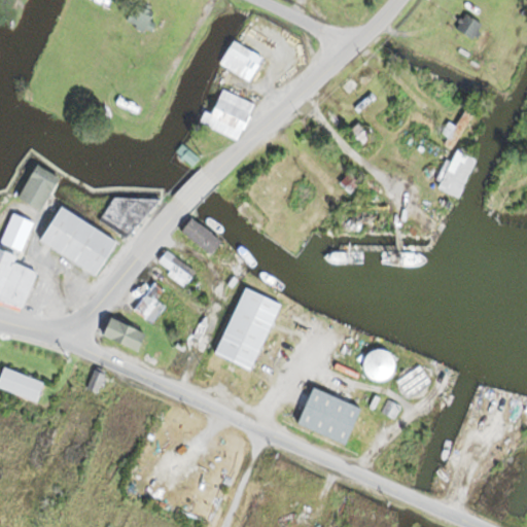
[(113,1),(110,0),(83,0),(110,8),(113,1)]
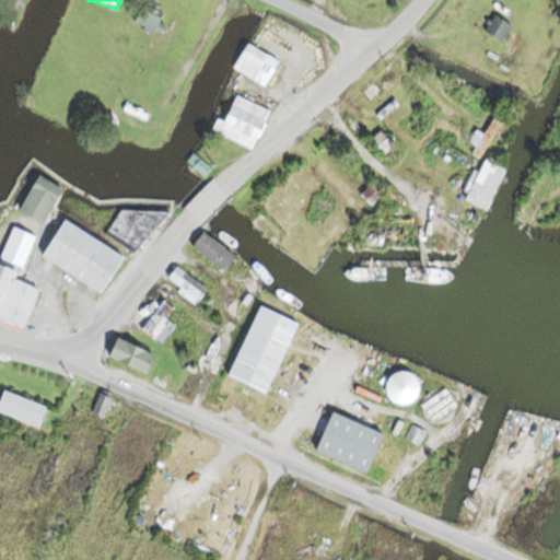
[(165,16),(146,6),(137,21),(156,32),(165,16)]
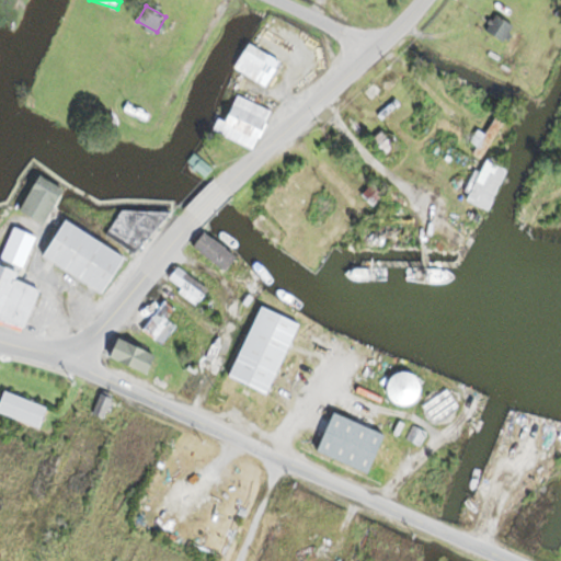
[(506,41),(513,23),(494,15),(488,32),(506,41)]
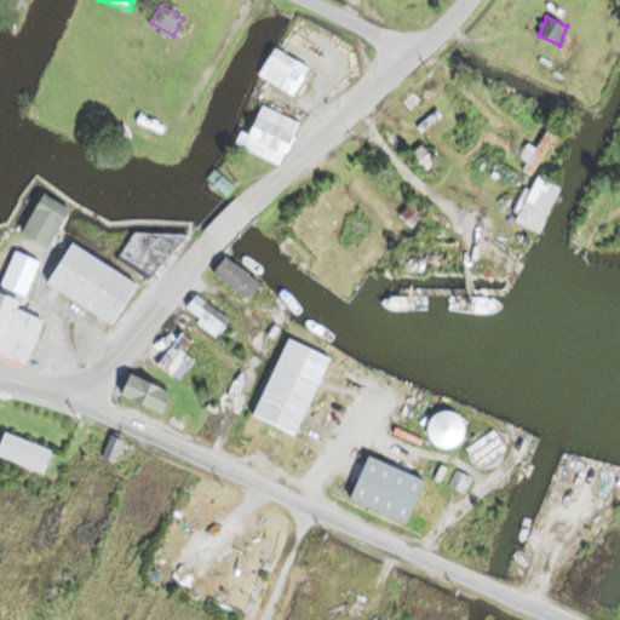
[(309,69),(274,47),(258,73),(293,95),(309,69)]
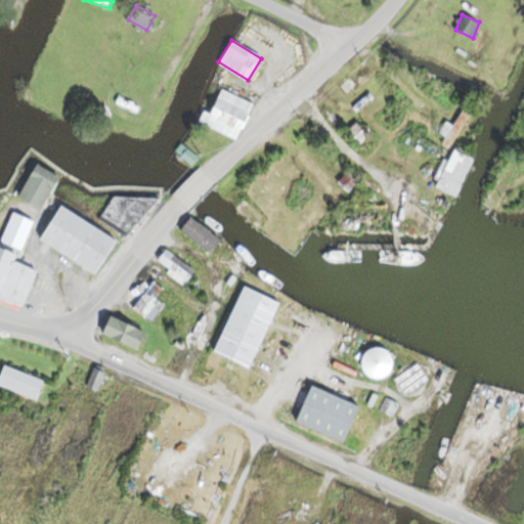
[(252,102),(221,87),(213,103),(244,120),(252,102)]
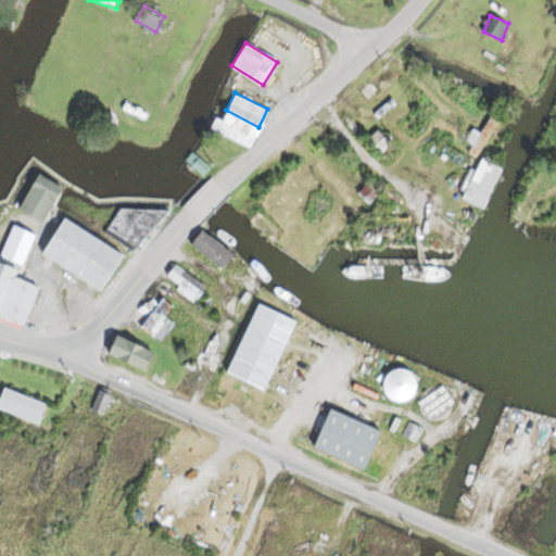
[(498,122),(492,117),(468,149),(475,153),(498,122)]
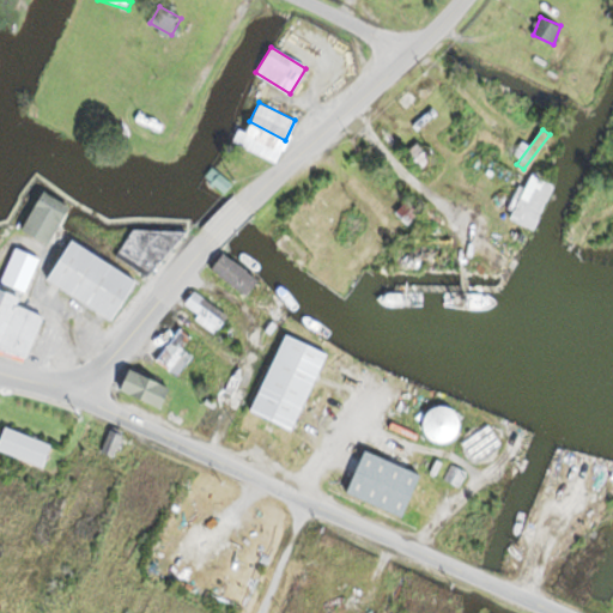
[(431,158),(416,141),(402,153),(418,170),(431,158)]
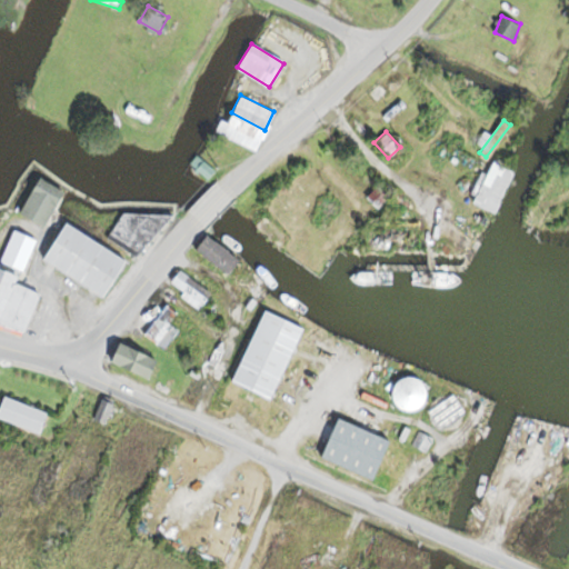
[(379,205),(386,196),(376,187),(369,195),(379,205)]
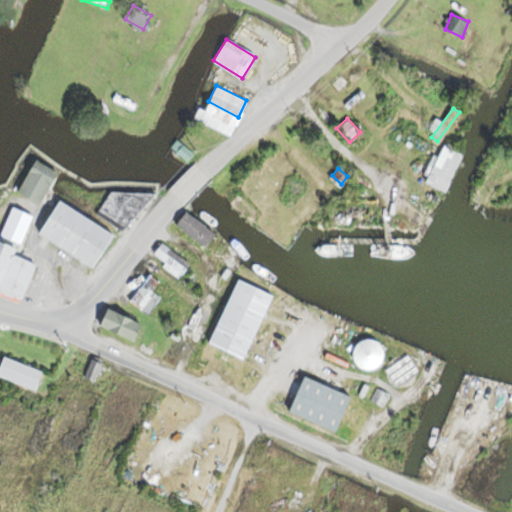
[(153,191),(103,190),(102,222),(133,223),(134,205),(152,206),(153,191)]
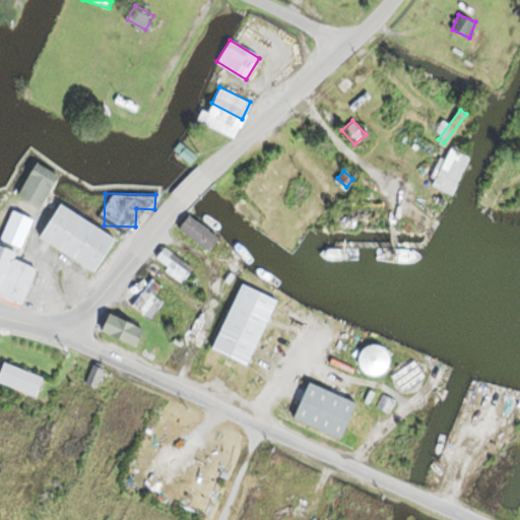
[(115,237),(58,203),(38,237),(94,271),(115,237)]
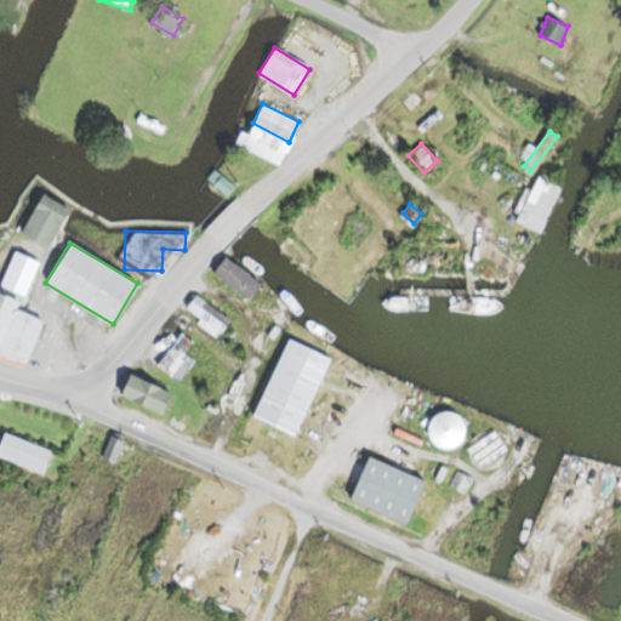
[(0,354),(26,365),(43,318),(20,309),(38,260),(13,250),(0,285),(0,354)]
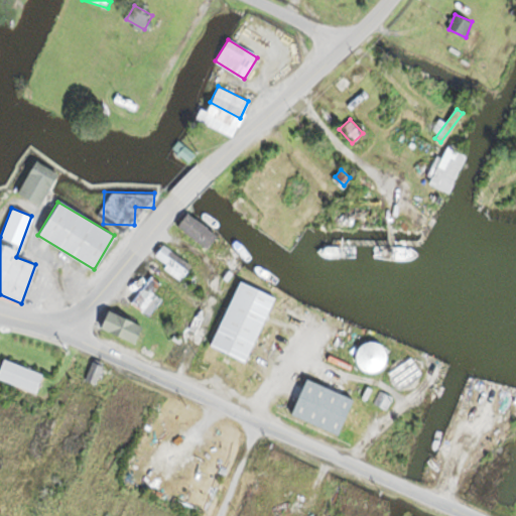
[(206,249),(216,236),(186,212),(176,226),(206,249)]
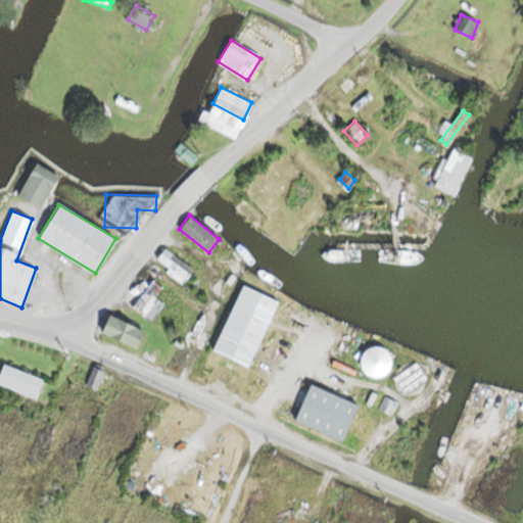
[(183,283),(193,269),(163,247),(153,262),(183,283)]
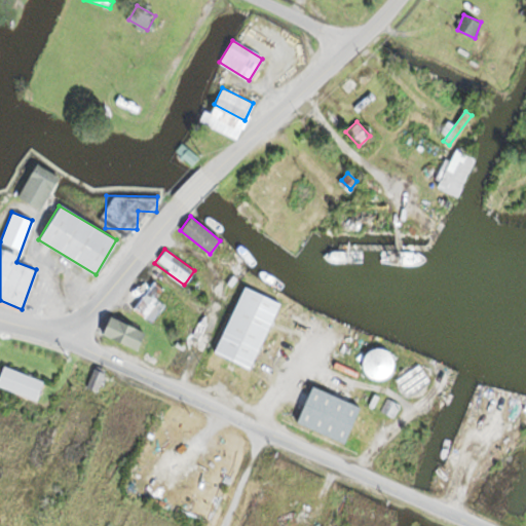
[(164,305),(155,297),(162,290),(154,282),(132,304),(149,322),(164,305)]
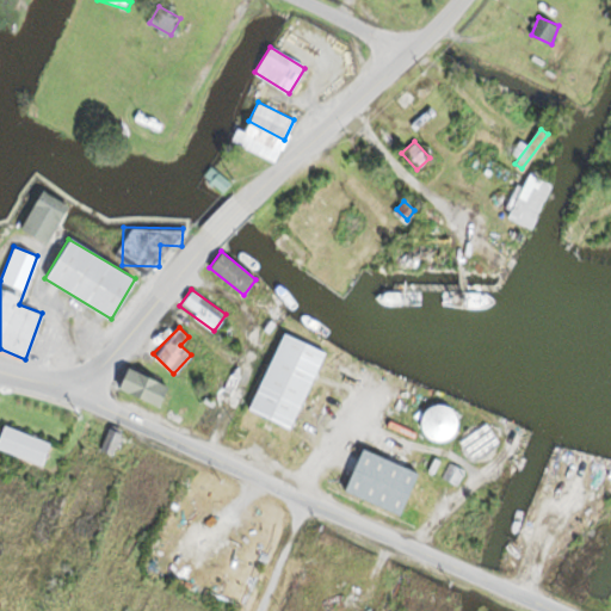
[(117,388),(158,406),(168,384),(127,365),(117,388)]
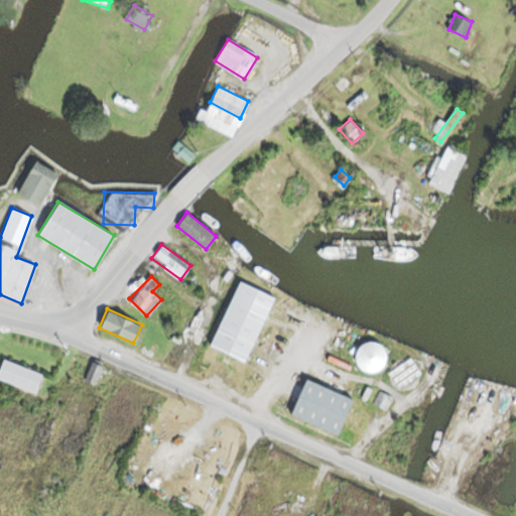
[(386,351),(368,339),(353,362),(371,374),(386,351)]
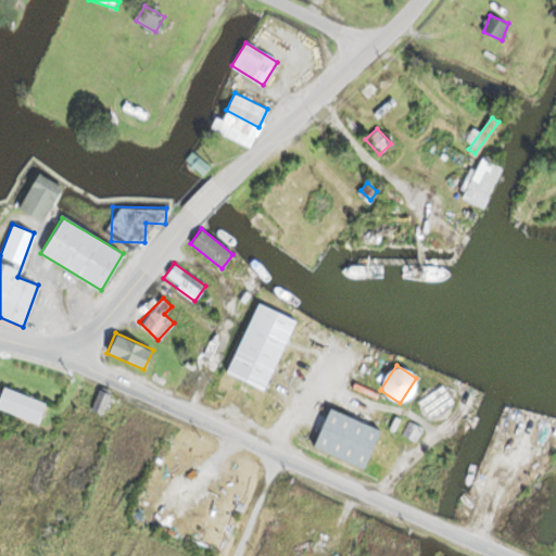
[(46,403),(2,386),(0,391),(0,407),(37,424),(46,403)]
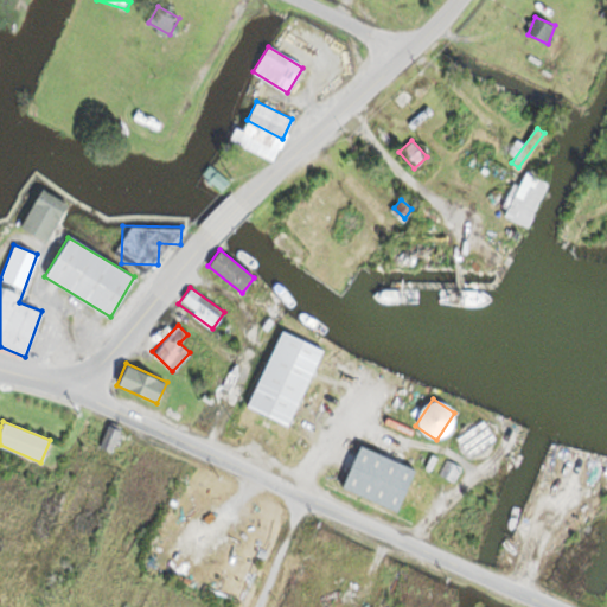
[(457,435),(466,452),(492,438),(483,421),(457,435)]
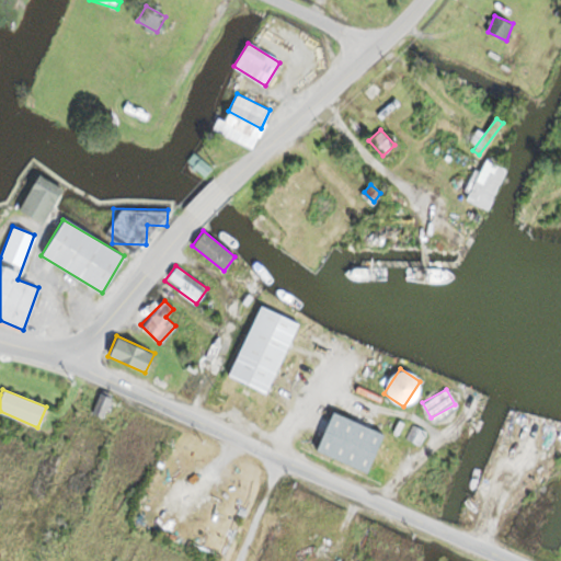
[(112,397),(99,392),(91,412),(105,418),(112,397)]
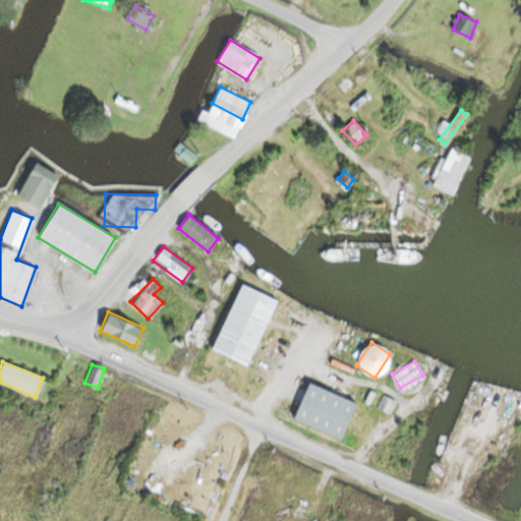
[(340,439),(355,402),(307,382),(292,418),(340,439)]
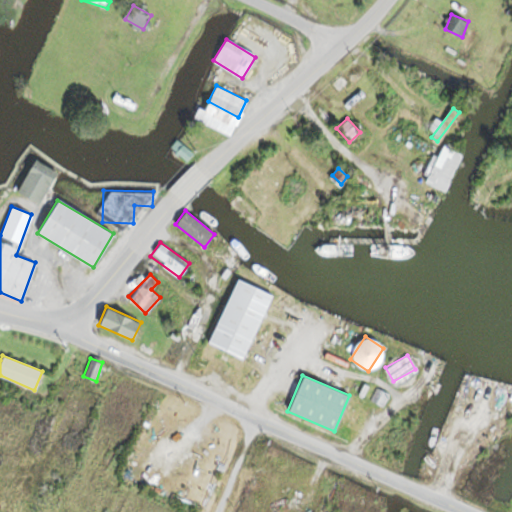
[(371,400),(383,405),(388,393),(376,388),(371,400)]
